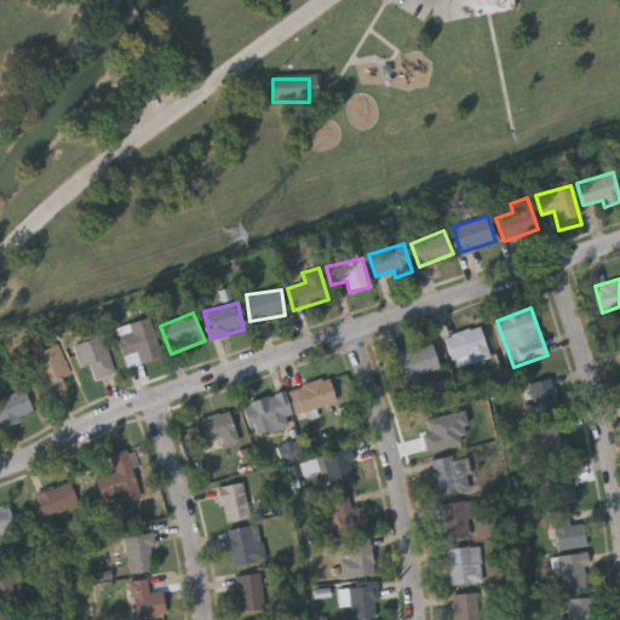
[(162,356),(127,368),(114,328),(149,317),(162,356)]
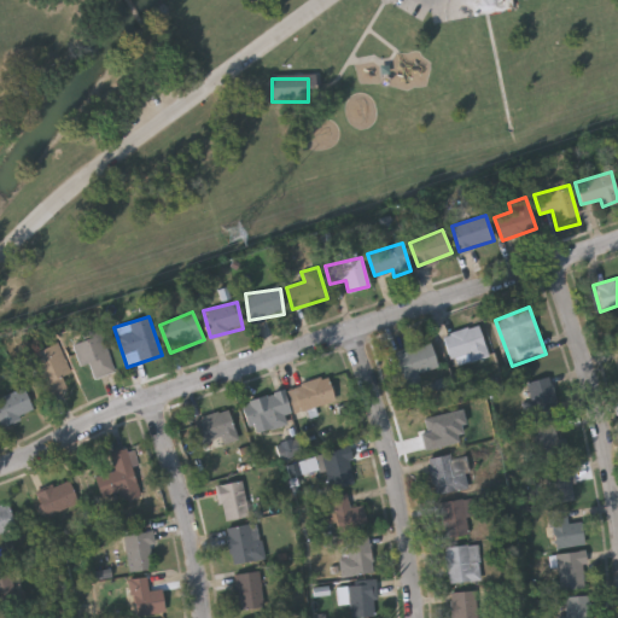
[(454,366),(444,334),(478,324),(489,355),(454,366)]
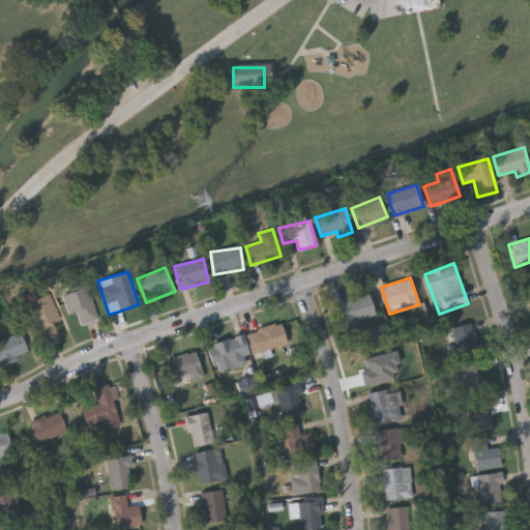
[(98,318),(74,325),(62,288),(86,281),(98,318)]
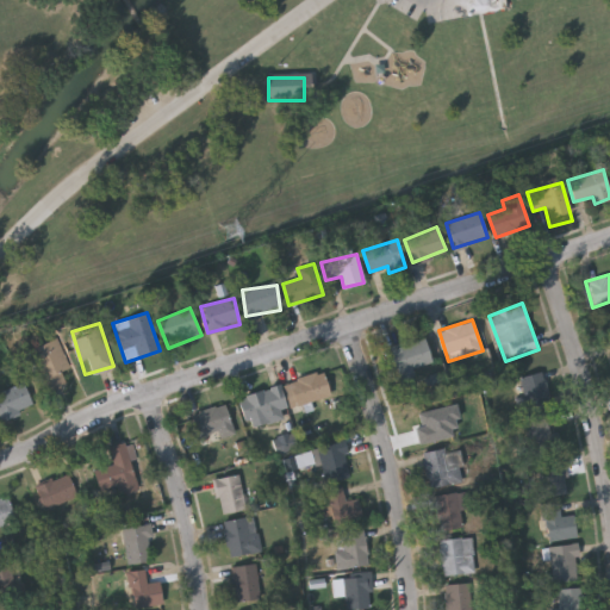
[(27,352),(55,338),(75,379),(47,392),(27,352)]
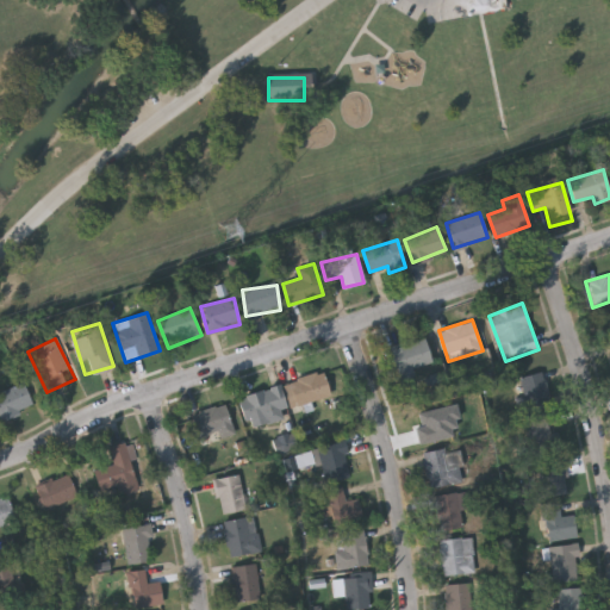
[(429,363),(412,366),(414,375),(397,378),(393,344),(428,341),(429,363)]
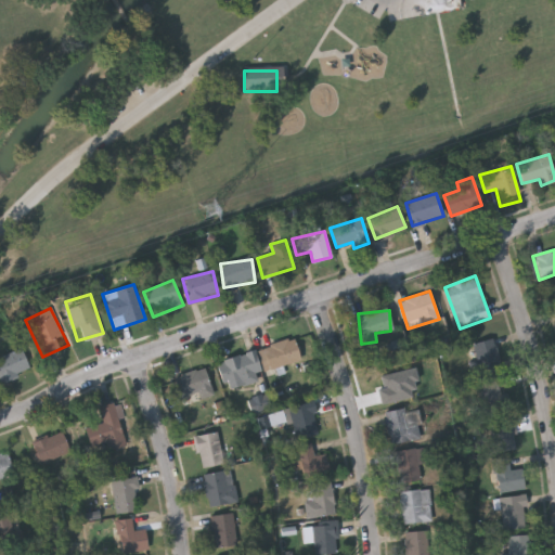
[(259,348),(294,337),(300,360),(266,370),(259,348)]
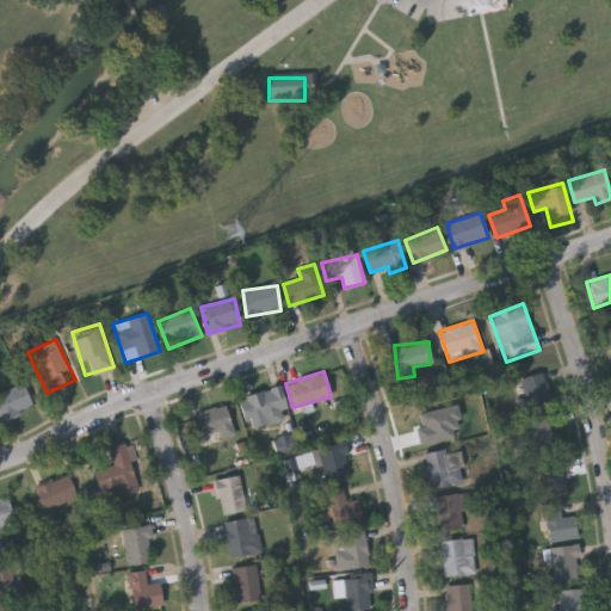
[(528,396),(522,380),(541,372),(553,406),(524,415),(518,400),(528,396)]
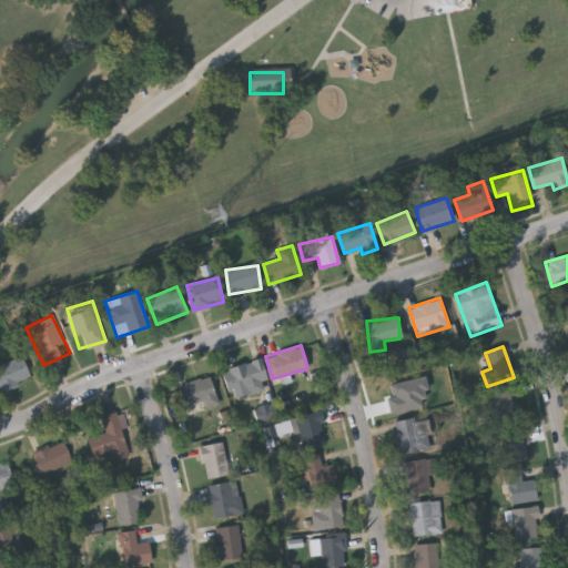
[(2,392),(0,386),(0,364),(22,355),(32,379),(2,392)]
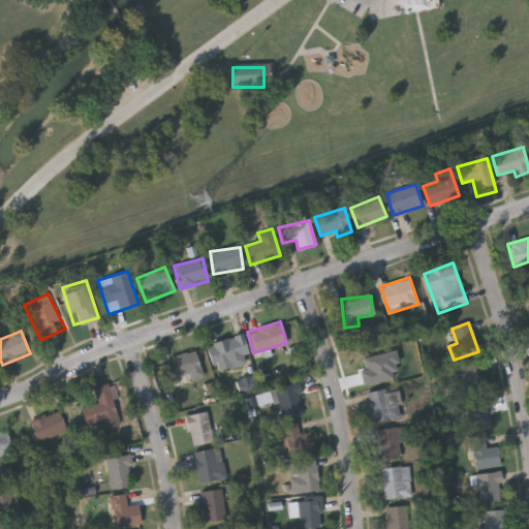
[(208,344),(242,335),(250,362),(216,371),(208,344)]
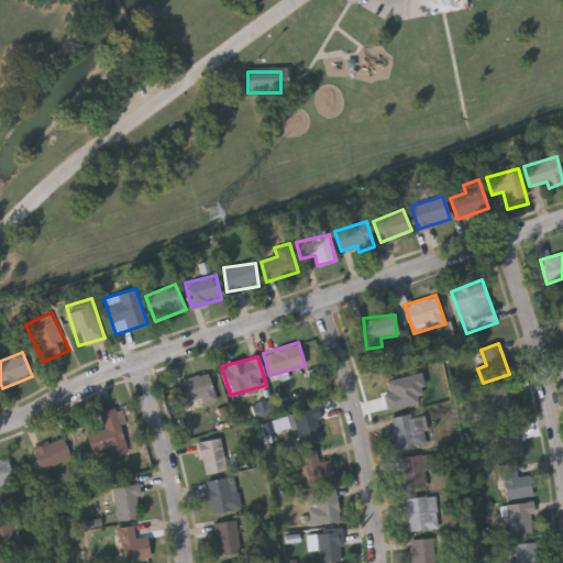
[(214,396),(185,404),(178,382),(208,373),(214,396)]
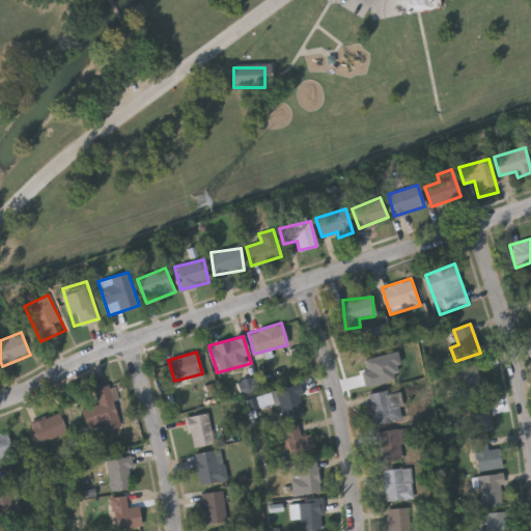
[(360,357),(390,353),(392,369),(386,370),(387,383),(364,386),(360,357)]
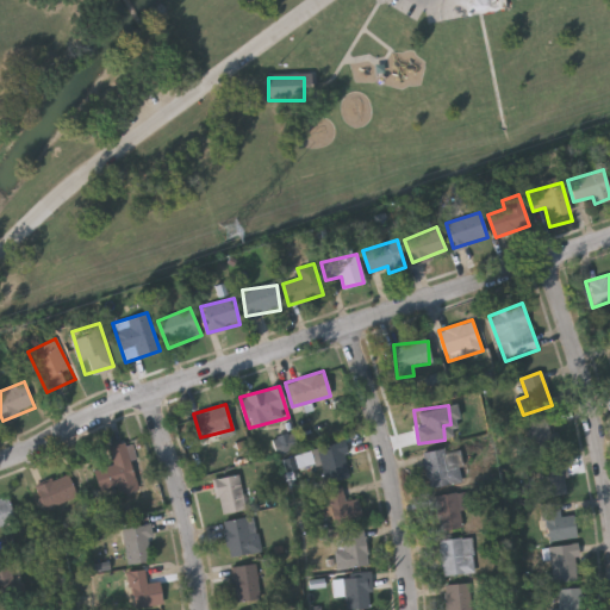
[(564,450),(534,458),(524,422),(547,417),(551,434),(559,431),(564,450)]
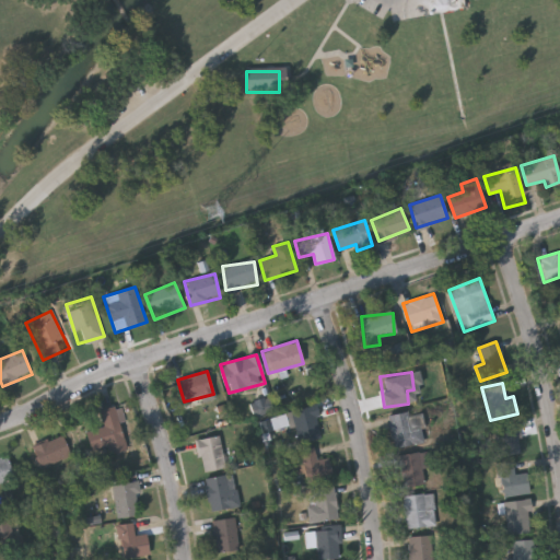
[(287,412),(316,405),(325,436),(295,444),(287,412)]
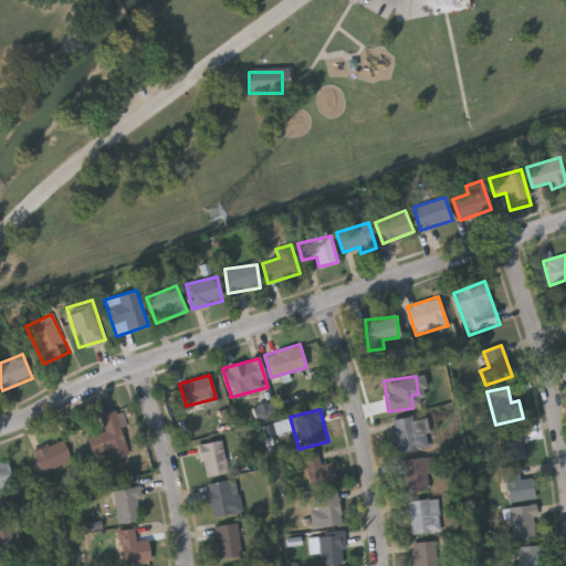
[(126,446),(93,454),(88,436),(106,430),(102,415),(119,410),(123,426),(122,426),(126,446)]
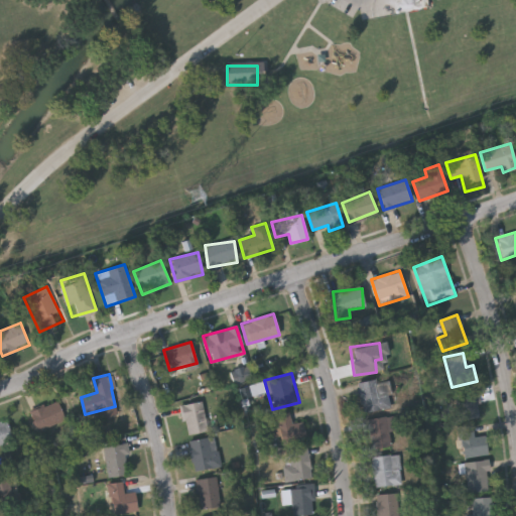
[(363,413),(358,383),(385,378),(391,407),(363,413)]
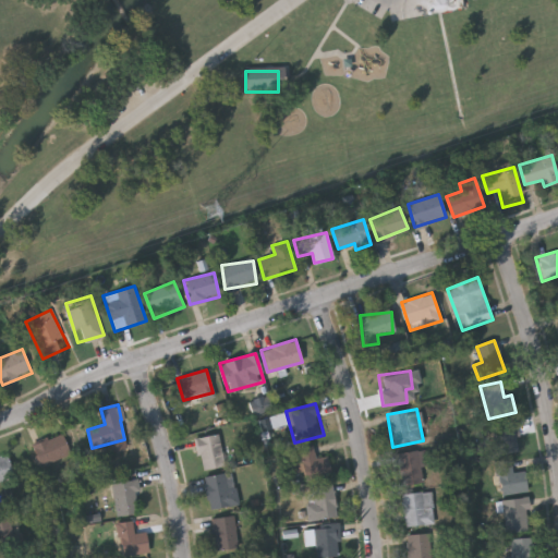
[(521,452),(496,455),(493,423),(518,421),(521,452)]
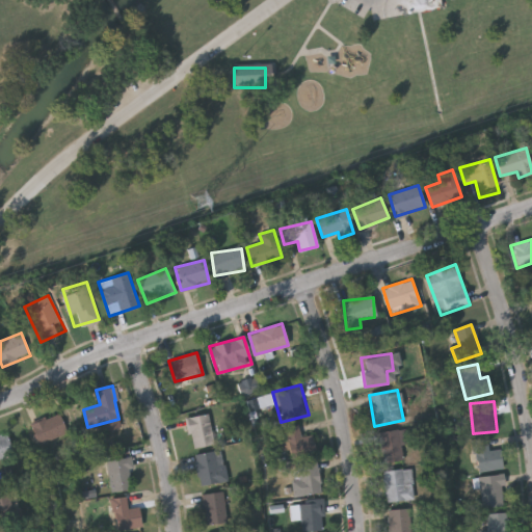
[(69,433),(40,445),(31,424),(60,413),(69,433)]
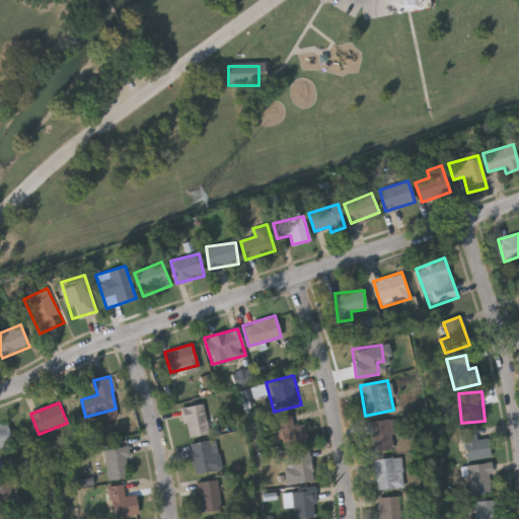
[(181,408),(204,402),(210,433),(189,438),(181,408)]
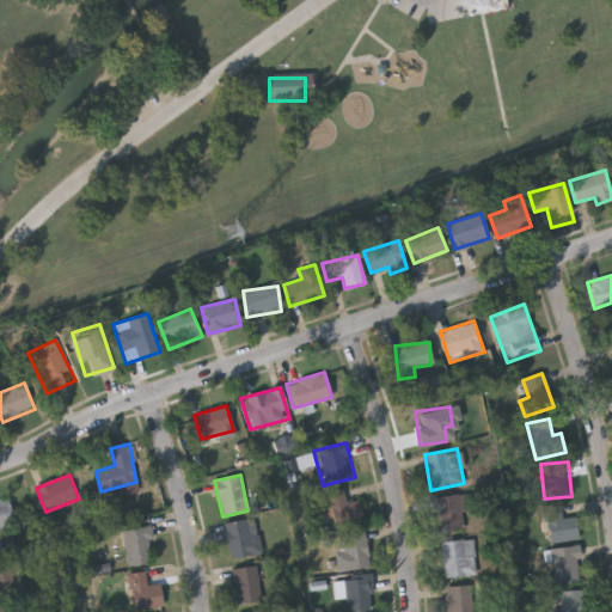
[(347,502),(359,500),(363,519),(332,526),(325,493),(343,489),(347,502)]
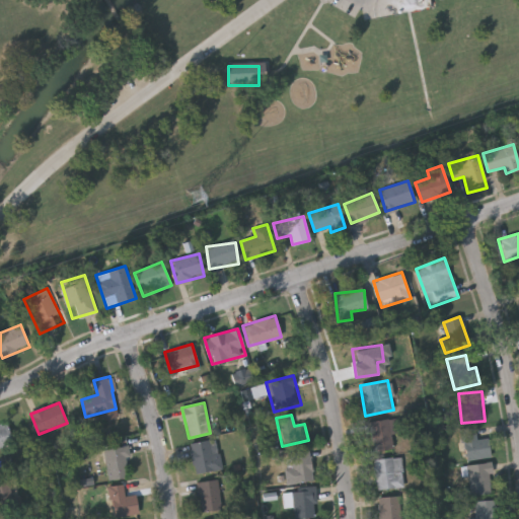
[(398,434),(392,435),(394,449),(372,452),(368,422),(395,418),(398,434)]
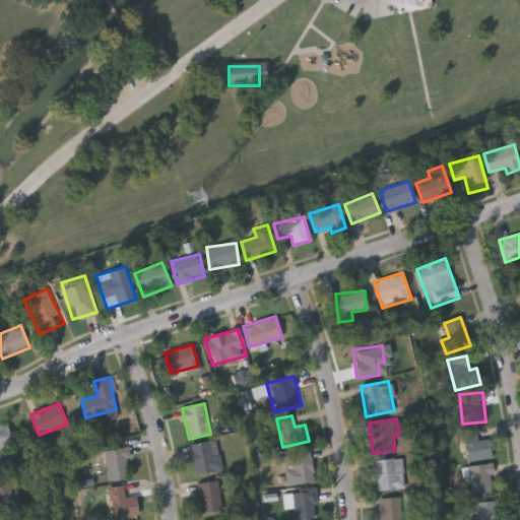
[(14,445),(0,448),(0,426),(8,424),(14,445)]
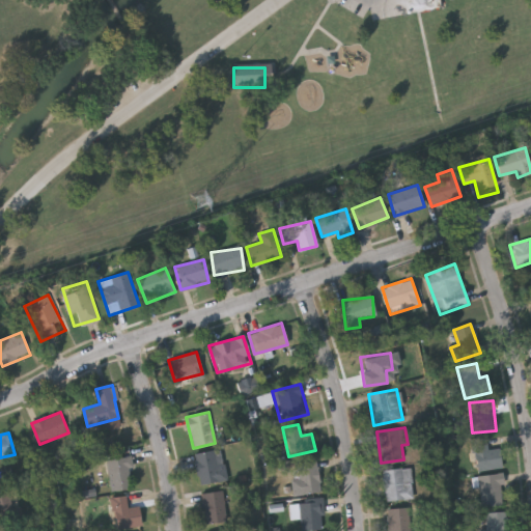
[(500,448),(502,468),(475,470),(472,439),(486,438),(487,449),(500,448)]
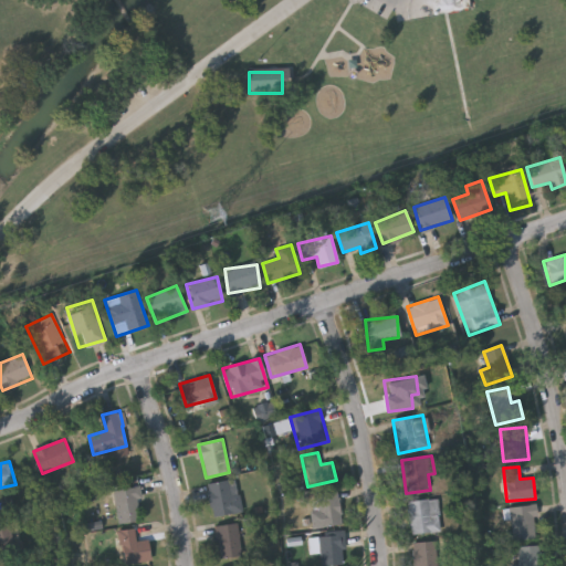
[(206,484),(234,478),(242,511),(213,517),(206,484)]
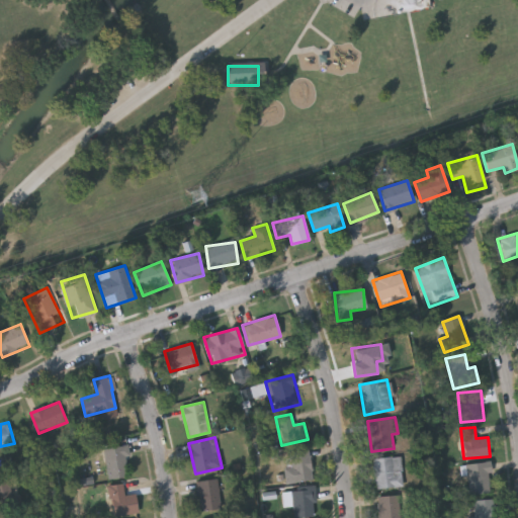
[(131,476),(108,479),(104,446),(126,444),(131,476)]
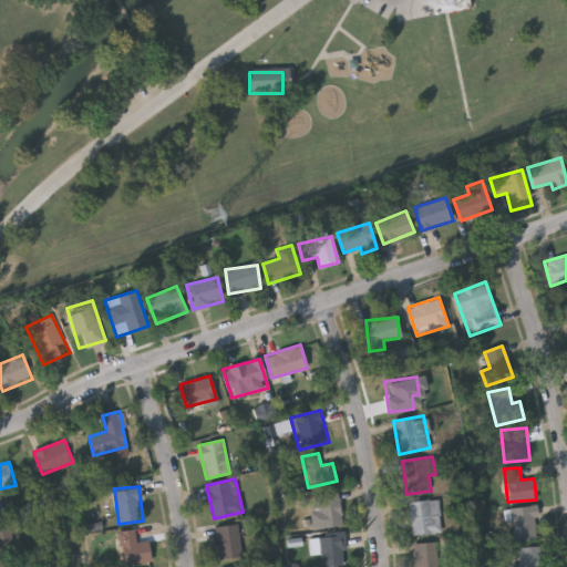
[(315,527),(311,495),(340,493),(342,525),(315,527)]
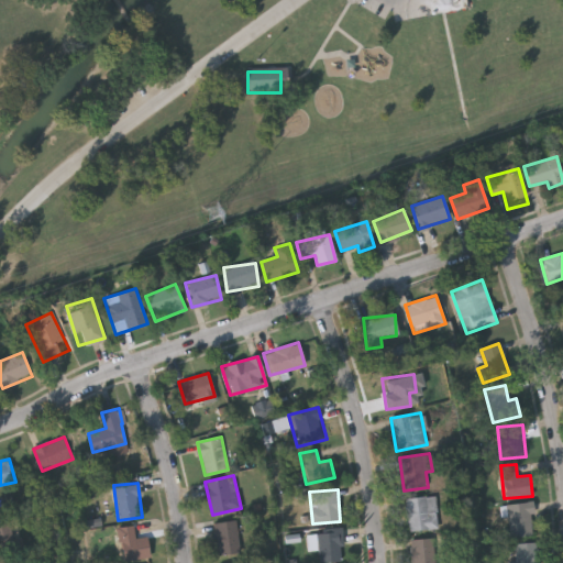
[(408,530),(406,498),(437,496),(438,529),(408,530)]
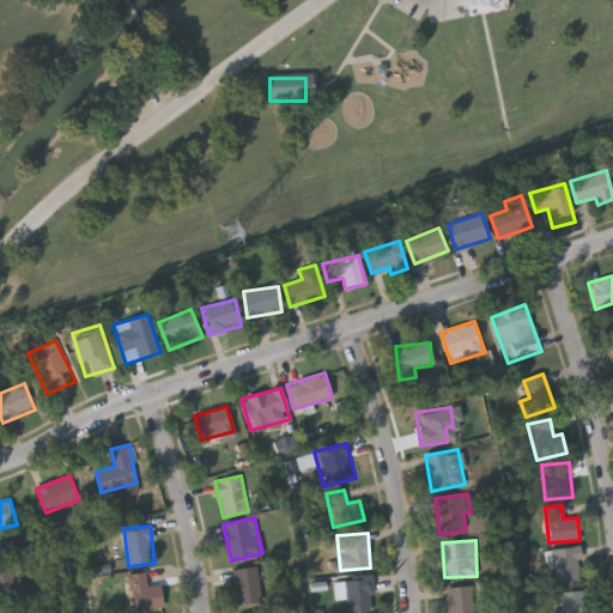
[(582,583),(554,586),(552,548),(580,547),(582,583)]
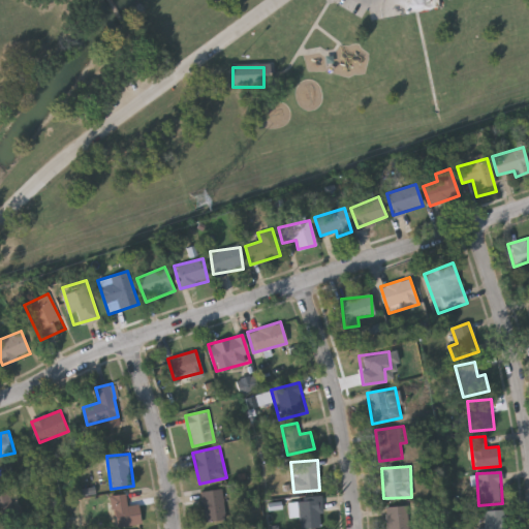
[(203,521),(203,490),(225,490),(225,521),(203,521)]
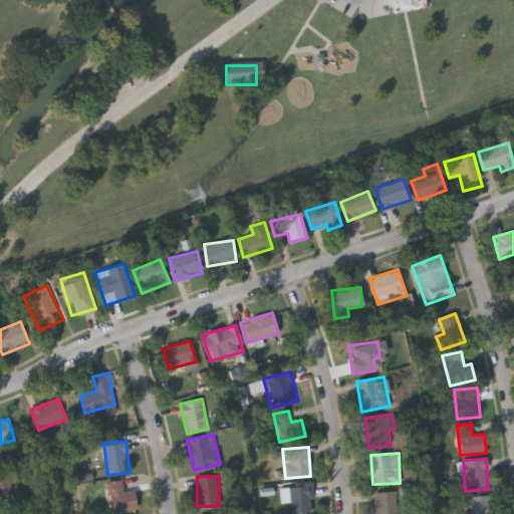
[(24,506),(0,510),(0,478),(10,477),(12,492),(21,490),(24,506)]
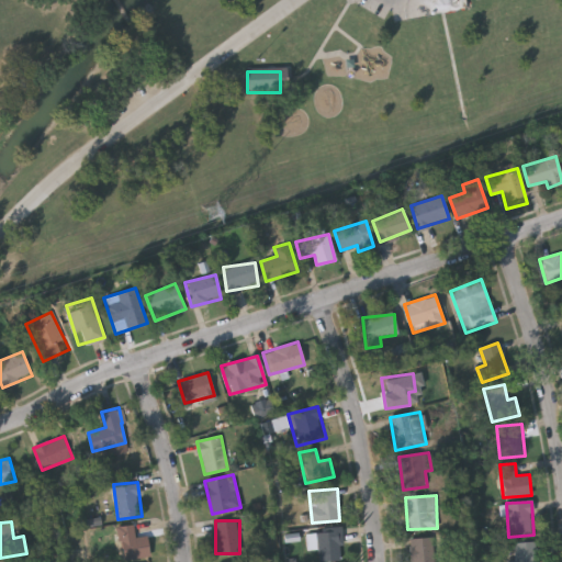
[(120,559),(120,526),(134,526),(134,537),(148,537),(148,559),(120,559)]
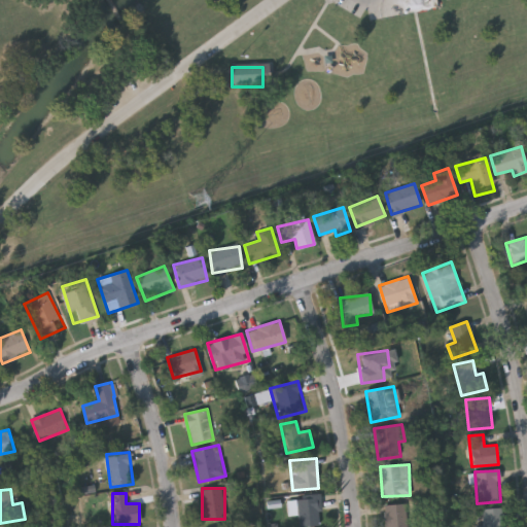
[(299,526),(299,514),(289,514),(289,497),(320,497),(320,526),(299,526)]
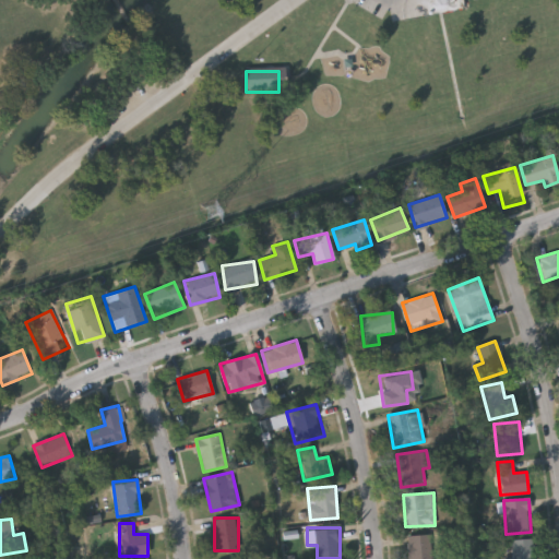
[(408,558),(408,535),(431,535),(431,558),(408,558)]
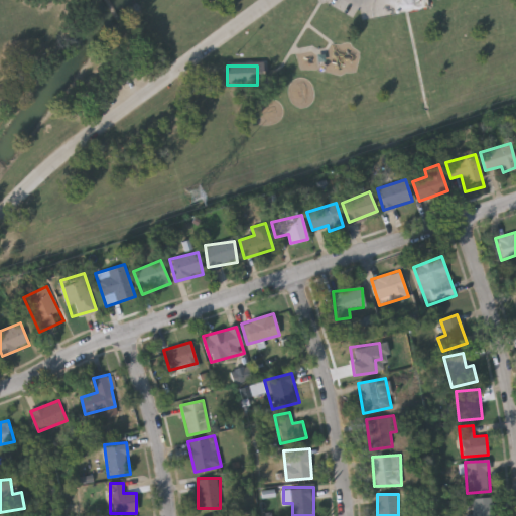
[(473,513),(473,497),(493,497),(493,515),(466,515),(466,513),(473,513)]
